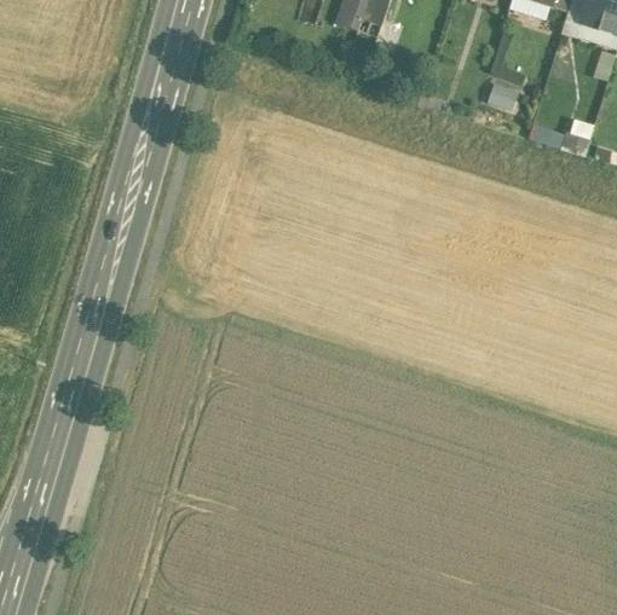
[(341,0),(334,23),(379,36),(390,0),(341,0)]
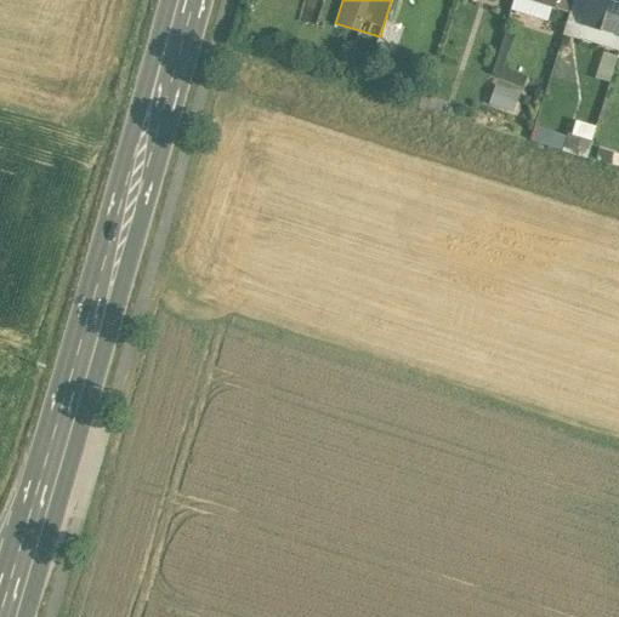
[(551,0),(550,6),(567,11),(571,0),(551,0)]
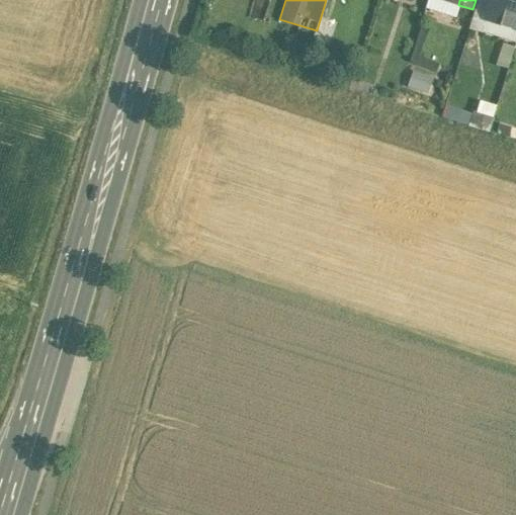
[(488,0),(482,19),(515,30),(515,0),(488,0)]
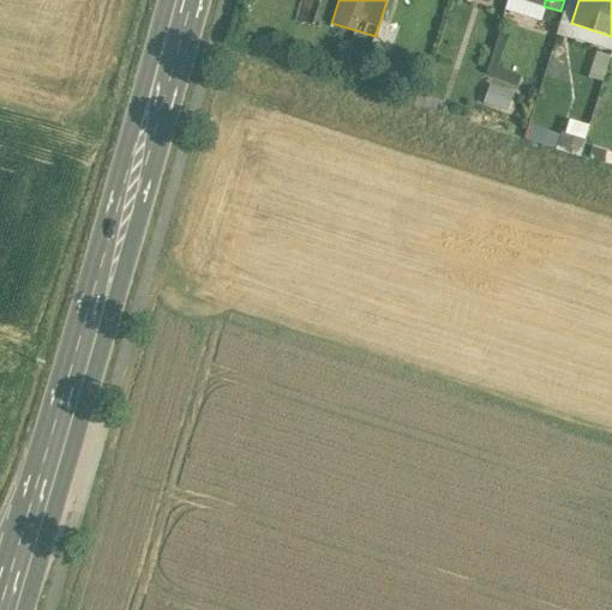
[(509,108),(515,90),(489,82),(483,98),(509,108)]
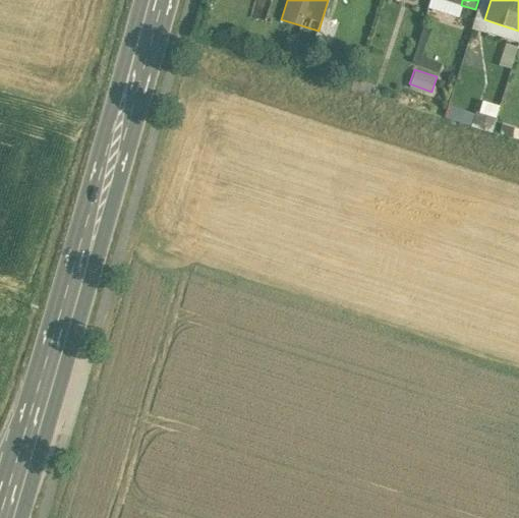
[(474,124),(493,129),(500,105),(481,100),(474,124)]
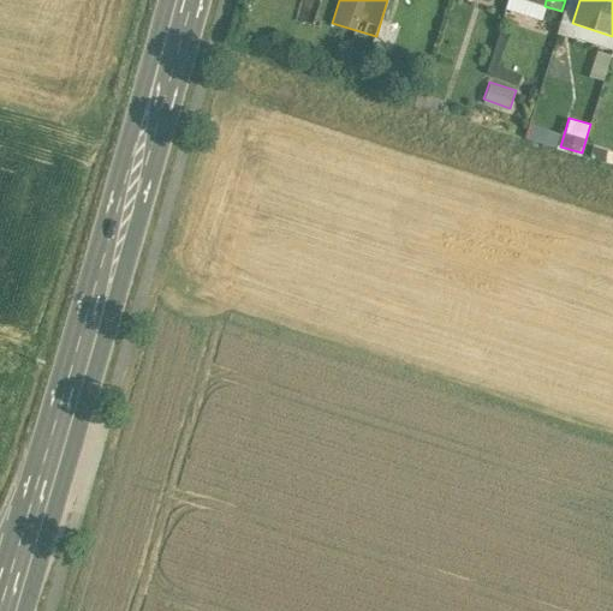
[(527,135),(557,143),(560,132),(529,124),(527,135)]
